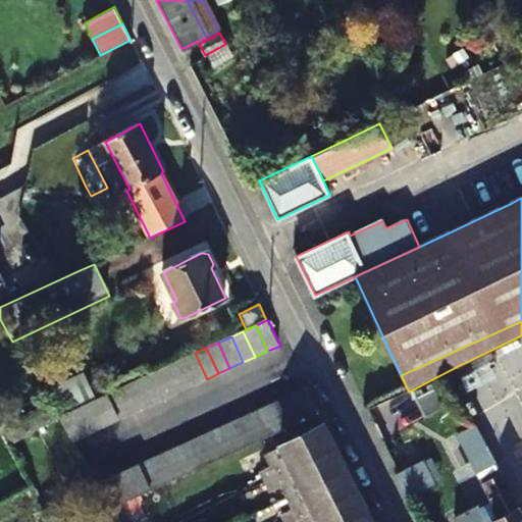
[(195,353),(183,359),(194,384),(207,379),(195,353)]
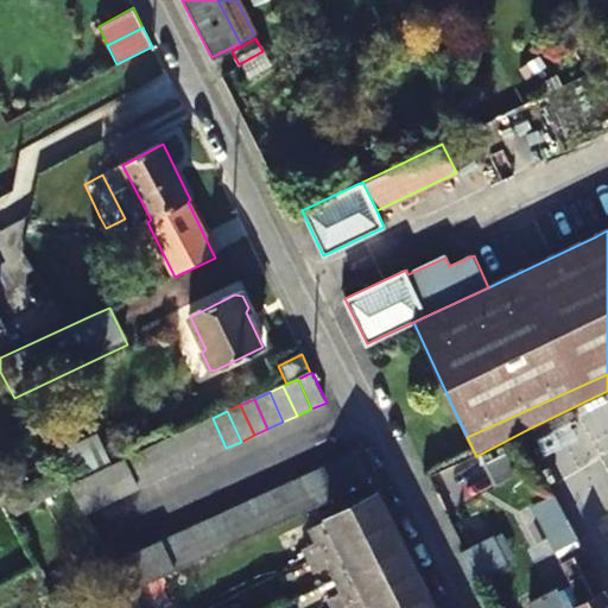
[(213,418),(198,424),(213,455),(226,448),(213,418)]
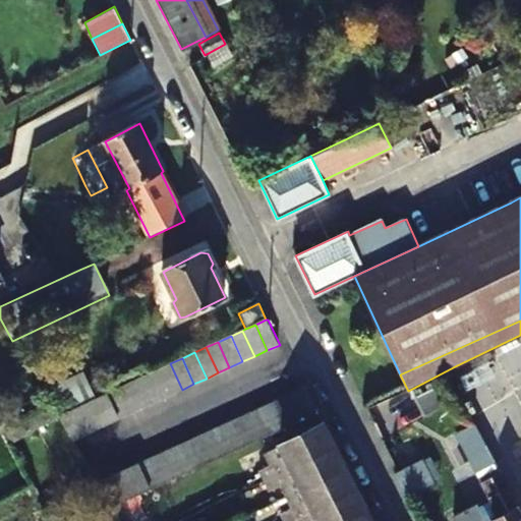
[(170,363),(158,369),(169,395),(182,390),(170,363)]
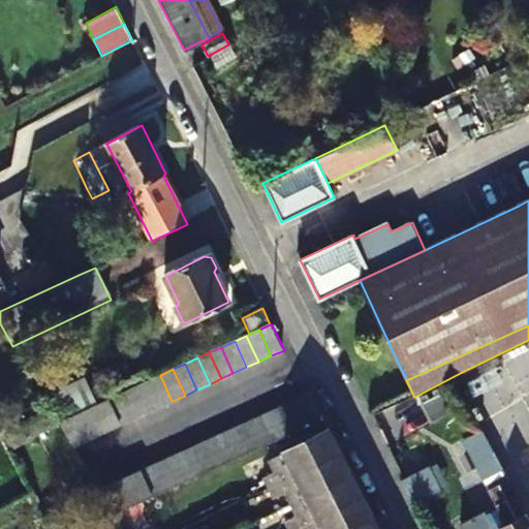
[(160,375),(148,380),(160,407),(172,401),(160,375)]
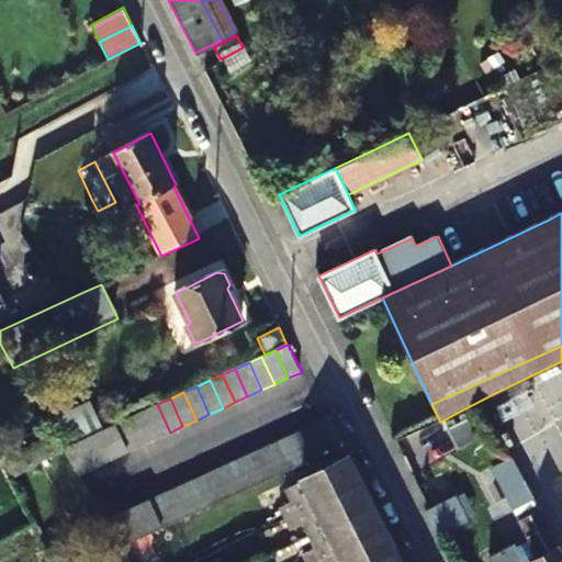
[(157,404),(145,409),(157,438),(170,433),(157,404)]
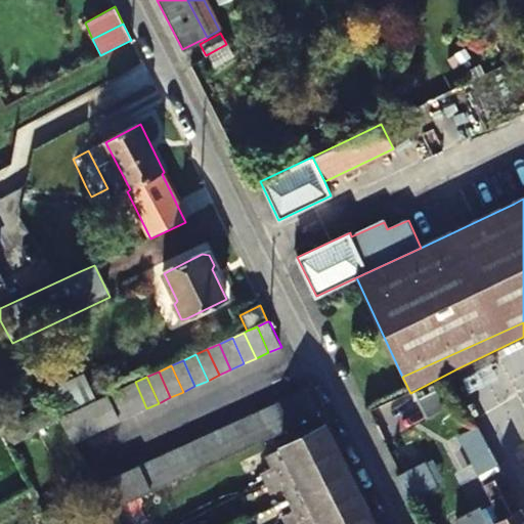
[(135,382),(121,389),(132,415),(146,408),(135,382)]
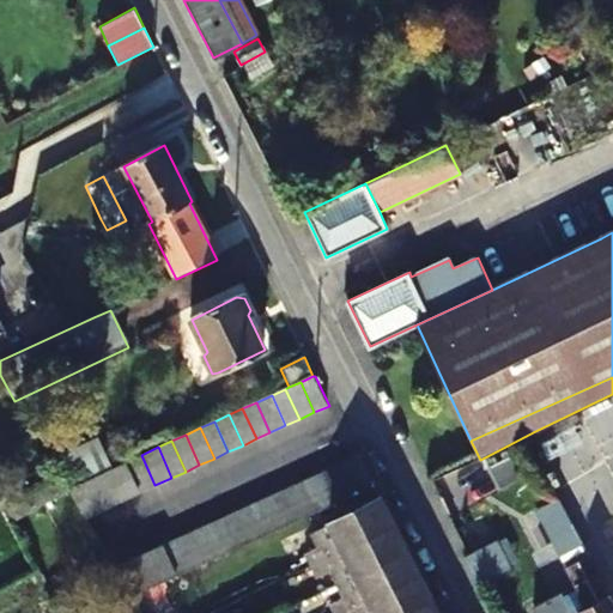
[(141,455),(125,462),(138,493),(155,485),(141,455)]
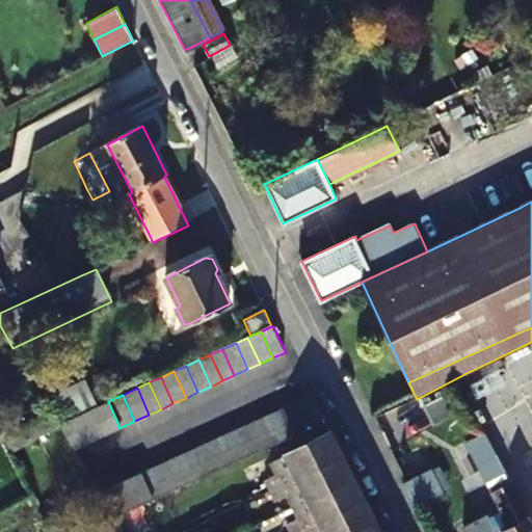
[(324,424),(311,398),(306,400),(317,427),(324,424)]
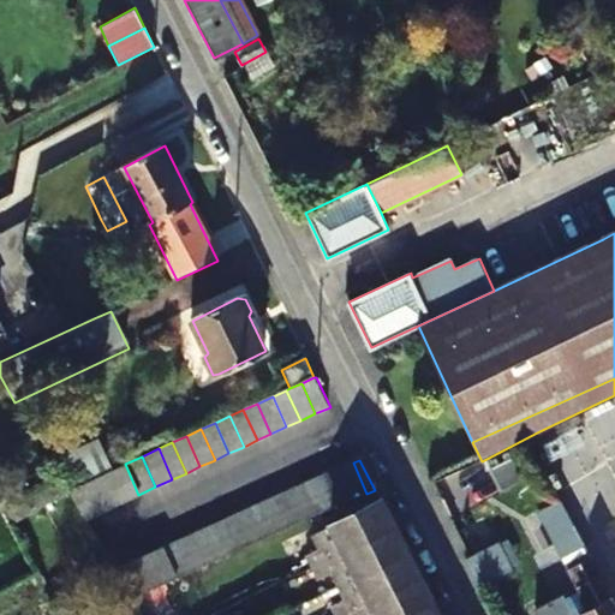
[(353,463),(339,469),(353,500),(366,494),(353,463)]
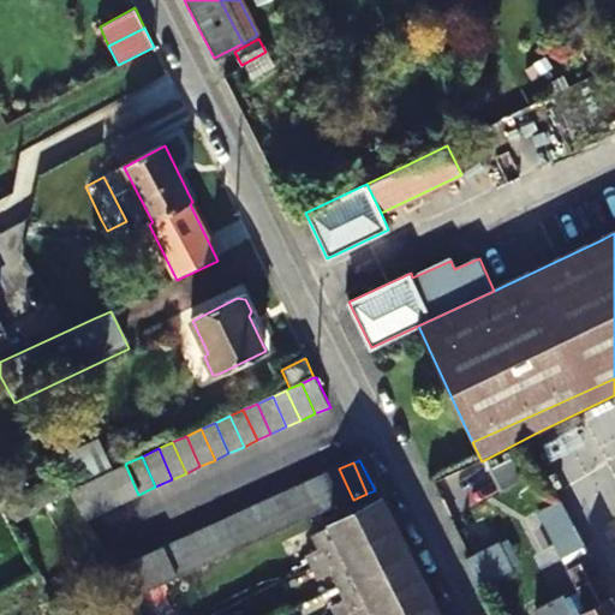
[(125,464),(107,472),(120,503),(138,495),(125,464)]
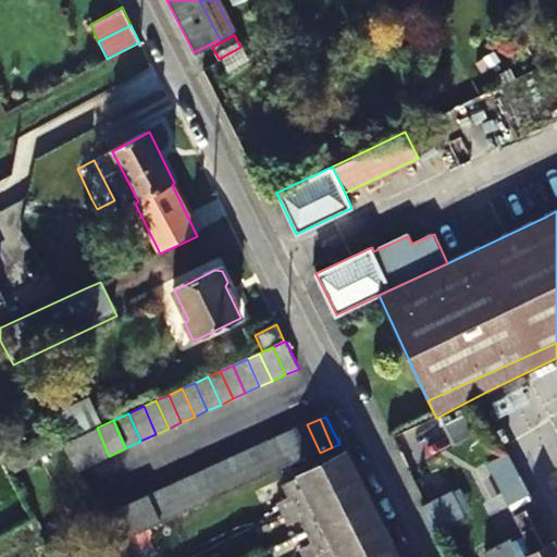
[(307,424),(294,431),(307,458),(320,453),(307,424)]
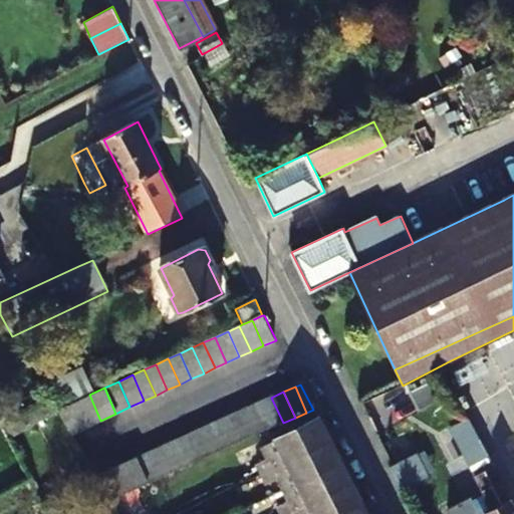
[(89,395),(74,402),(85,427),(100,421),(89,395)]
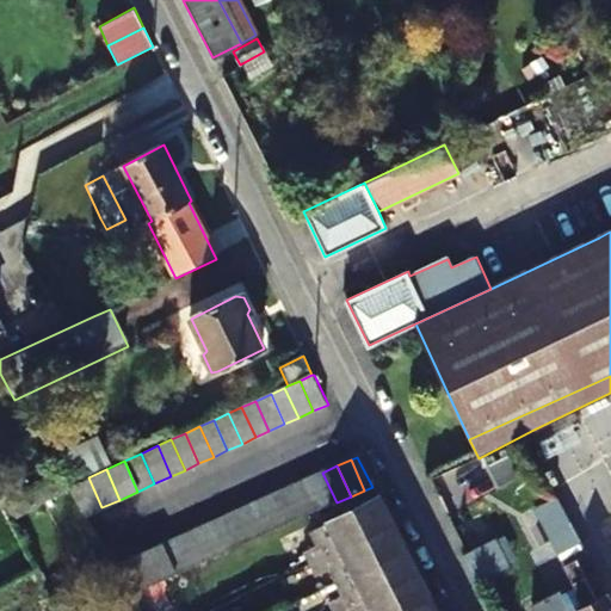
[(322,473),(308,479),(322,510),(337,503),(322,473)]
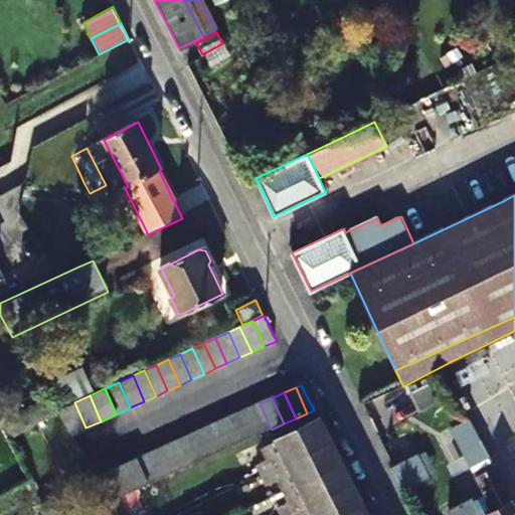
[(54,411),(68,436),(86,427),(74,402),(54,411)]
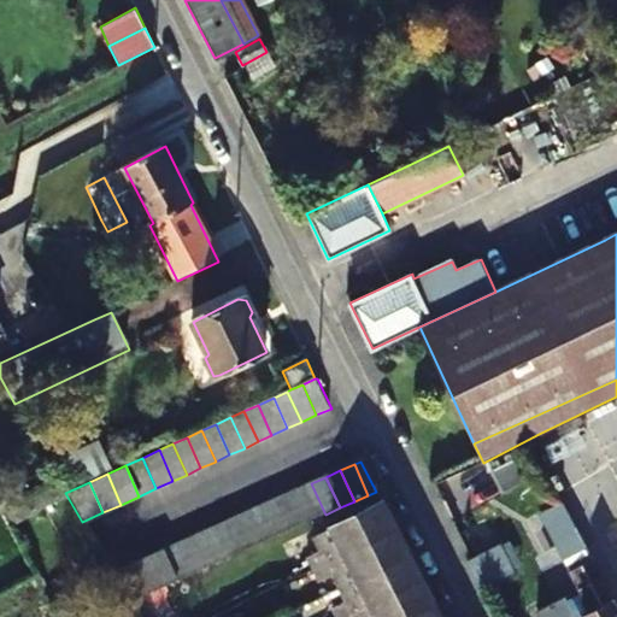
[(311,483),(297,489),(310,521),(325,515),(311,483)]
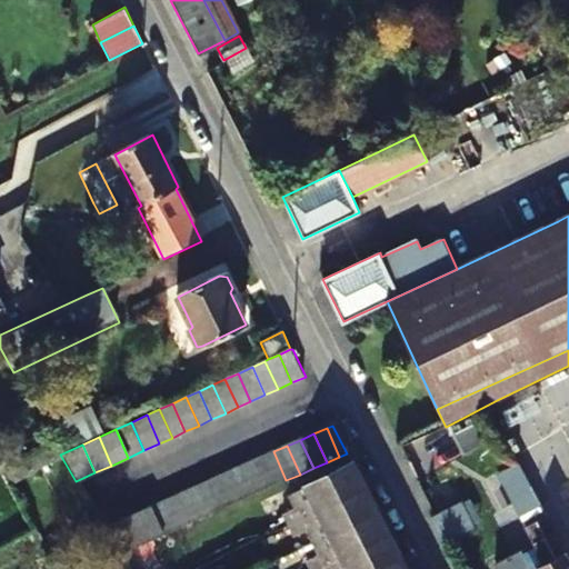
[(273,451),(261,457),(273,486),(286,480),(273,451)]
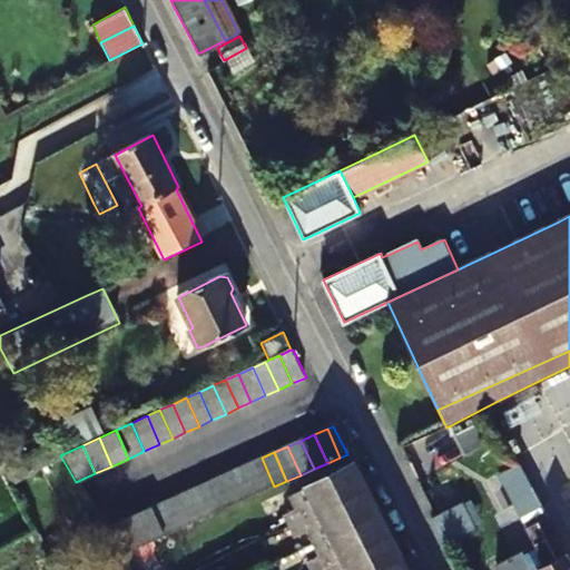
[(443,470),(435,453),(411,465),(419,482),(443,470)]
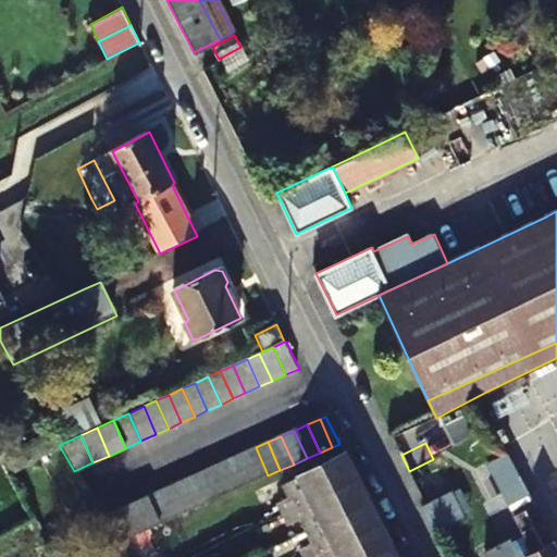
[(256,447),(243,453),(255,481),(268,475),(256,447)]
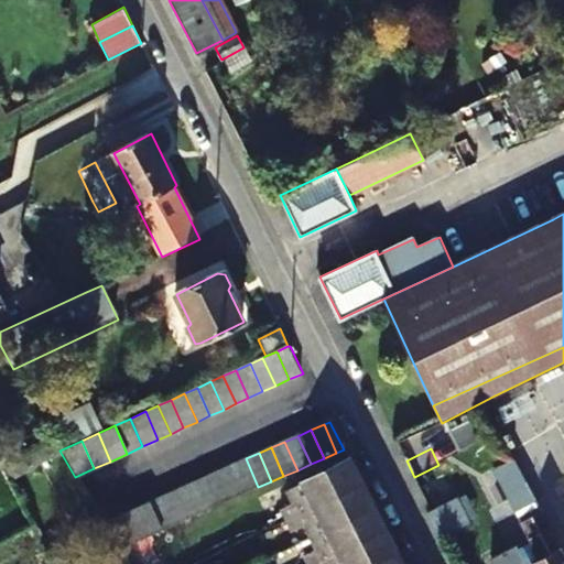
[(246,458),(231,465),(243,494),(258,487),(246,458)]
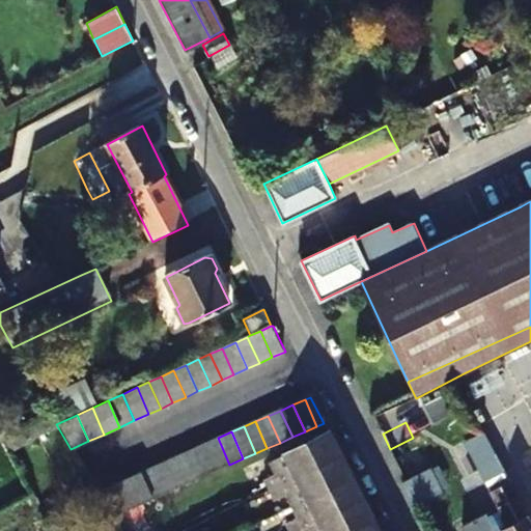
[(264,478),(270,488),(339,455),(328,432),(272,460),(277,473),(264,478)]
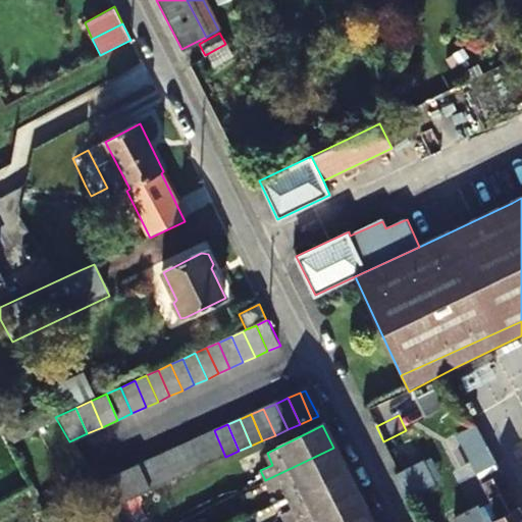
[(214,430),(203,435),(215,462),(225,457),(214,430)]
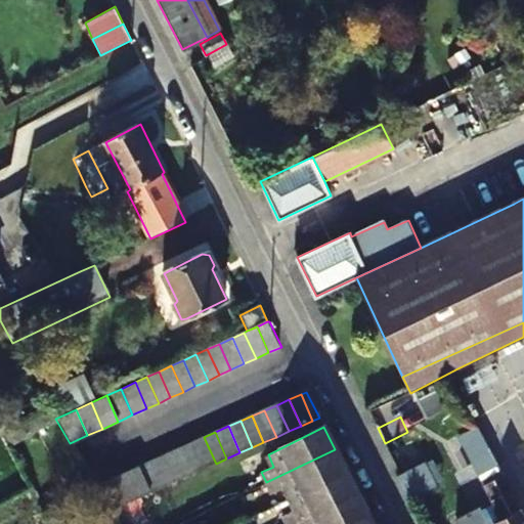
[(471,443),(479,459),(482,457),(493,451),(485,436),(471,443)]
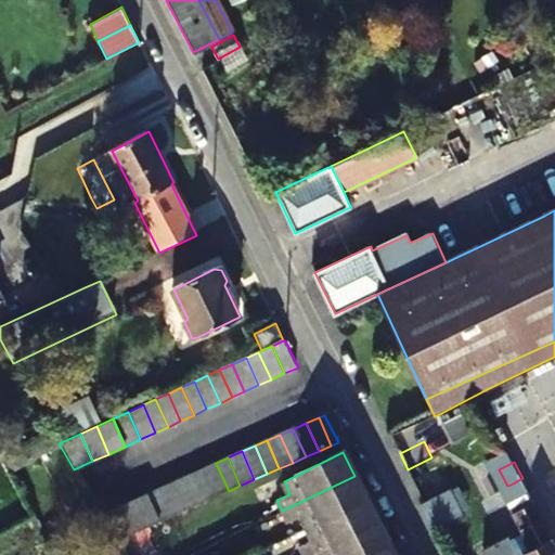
[(216,463),(203,469),(216,497),(229,491),(216,463)]
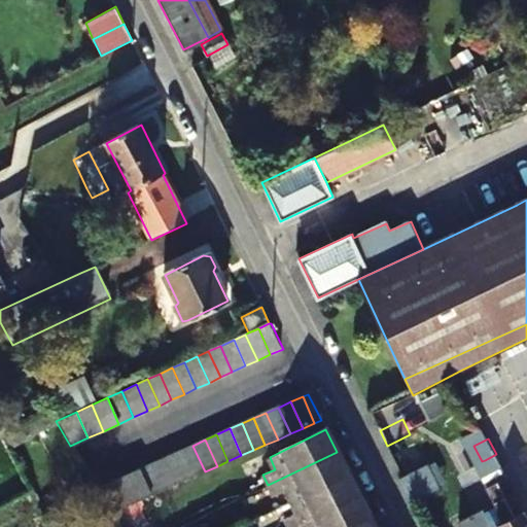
[(192,446),(180,451),(191,478),(205,471),(192,446)]
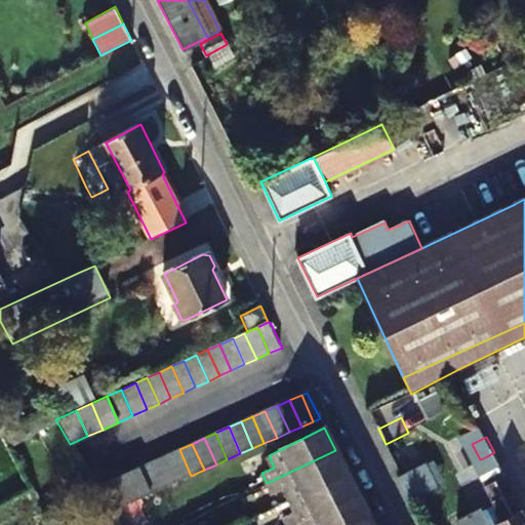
[(179,449),(167,454),(178,482),(191,476),(179,449)]
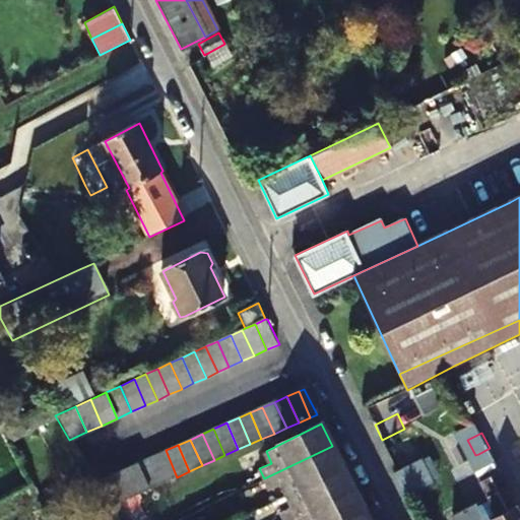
[(282,483),(287,495),(343,467),(332,446),(264,478),(269,489),(282,483)]
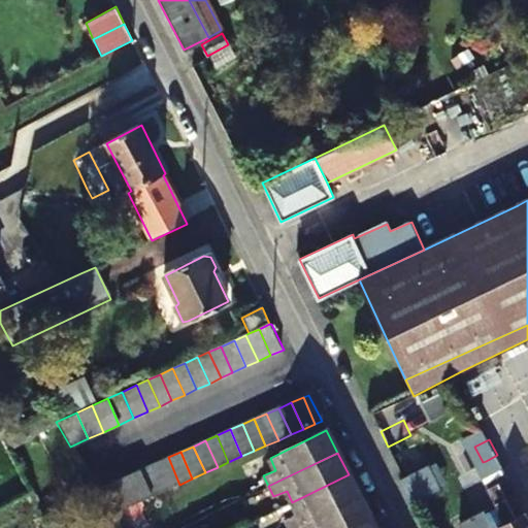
[(421,453),(398,465),(403,475),(426,463),(421,453)]
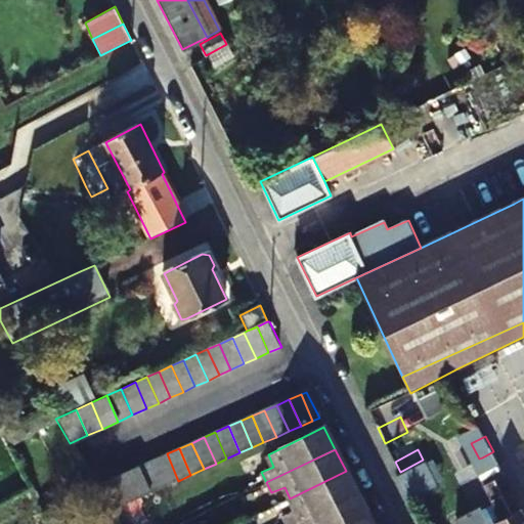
[(523,523),(523,508),(493,451),(482,457),(483,461),(494,481),(487,485),(505,518),(493,523),(523,523)]
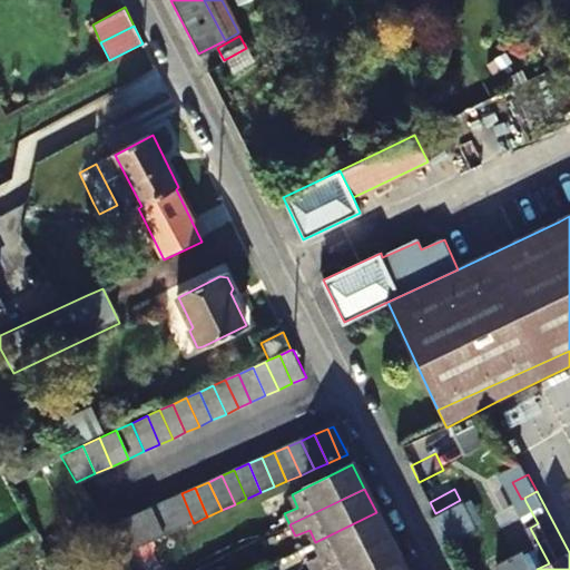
[(182,493),(167,500),(179,529),(194,523),(182,493)]
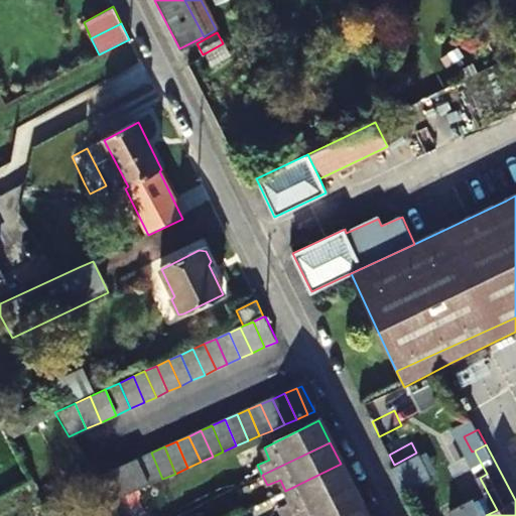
[(151,453),(136,459),(148,486),(162,479),(151,453)]
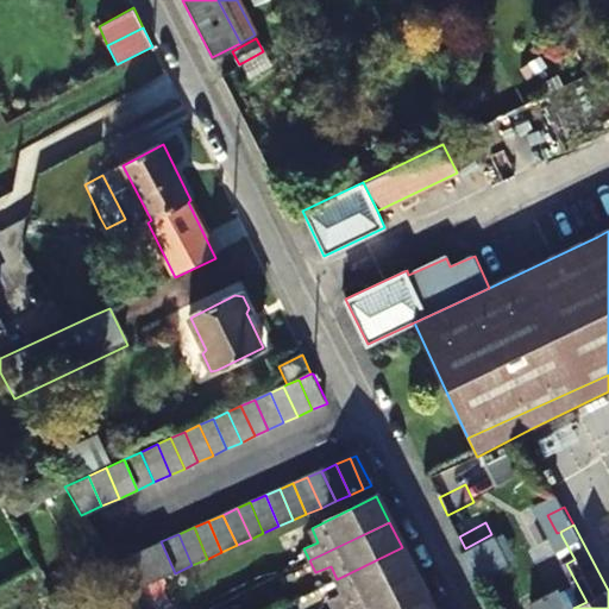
[(161,541),(144,550),(158,581),(175,573),(161,541)]
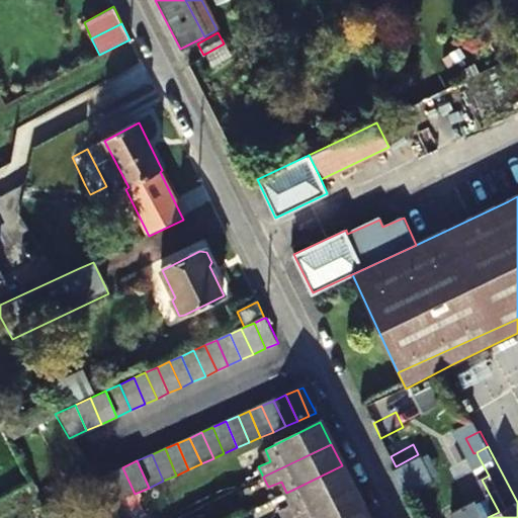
[(404,494),(432,480),(421,460),(394,475),(404,494)]
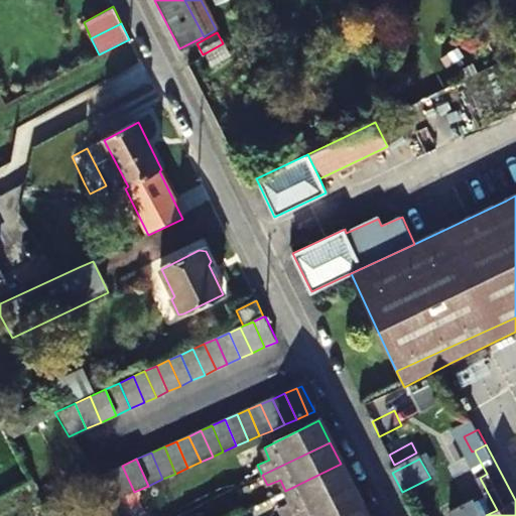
[(290,515),(352,486),(341,464),(285,491),(291,502),(279,508),(283,515),(290,515)]
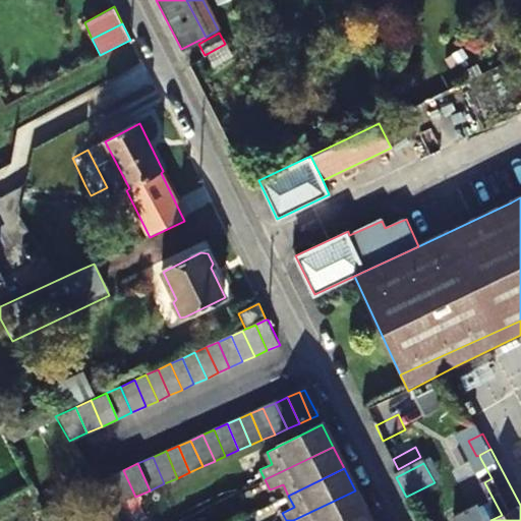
[(123,470),(109,476),(121,503),(135,497),(123,470)]
